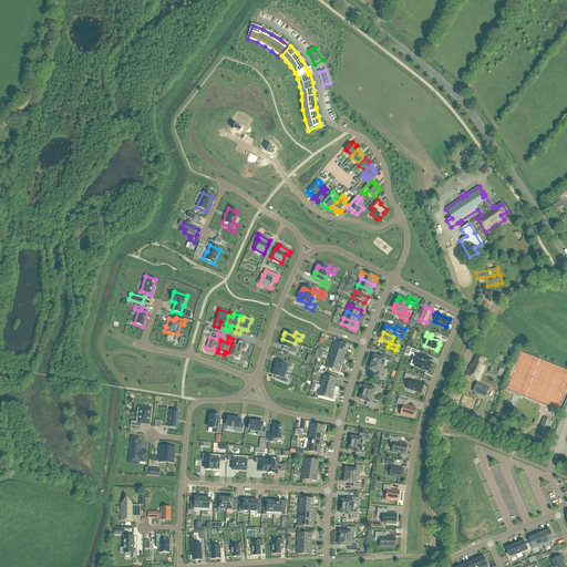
[(332,348),(346,352),(347,350),(348,346),(343,344),(338,342),(339,340),(334,338),(333,341),(334,341),(332,348)]
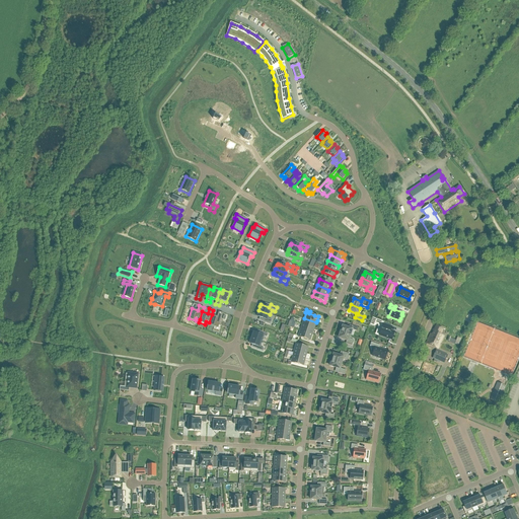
[(257,314),(256,316),(265,319),(264,322),(270,324),(272,319),(269,318),(270,314),(258,310),(258,311),(257,311),(256,314),(257,314)]
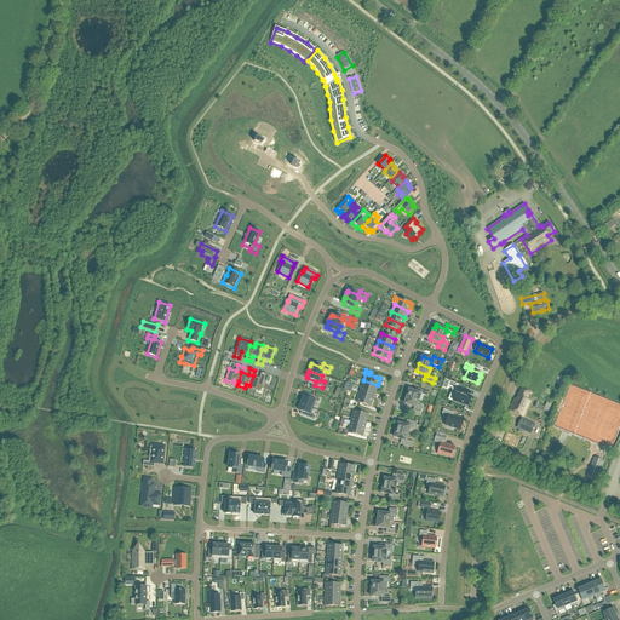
[(250,385),(248,389),(260,392),(267,374),(262,372),(259,378),(253,375),(250,385)]
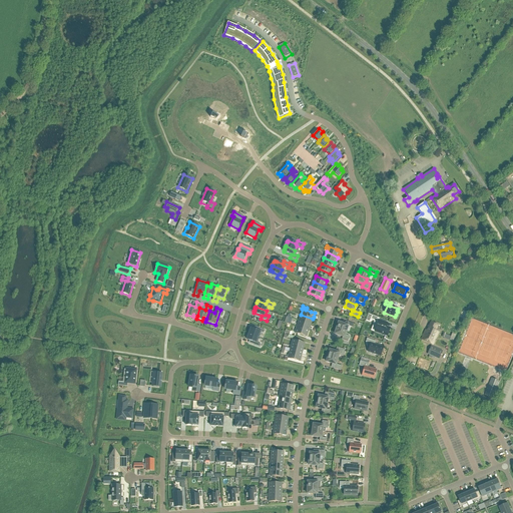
[(301,315),(299,321),(311,325),(313,319),(301,315)]
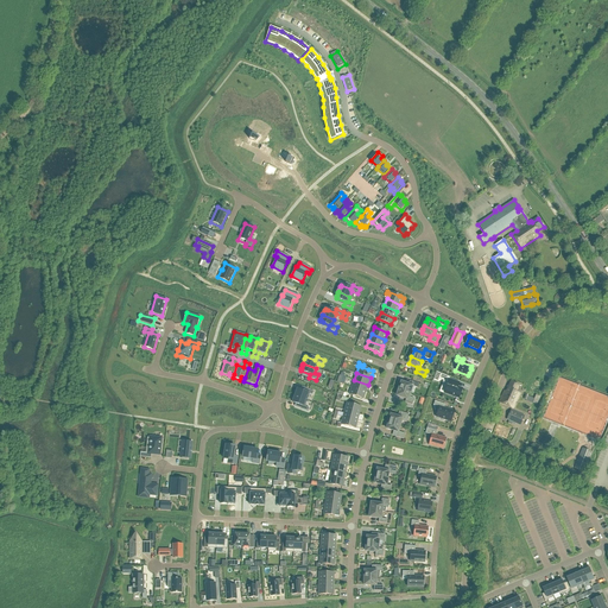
[(444,393),(458,399),(462,388),(456,386),(457,381),(449,379),(444,393)]
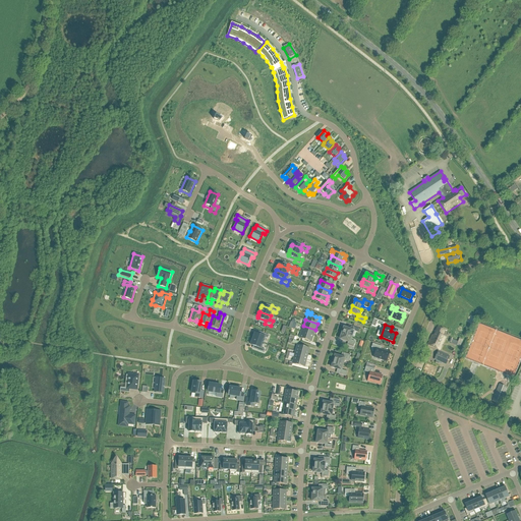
[(303,326),(301,332),(313,336),(315,330),(303,326)]
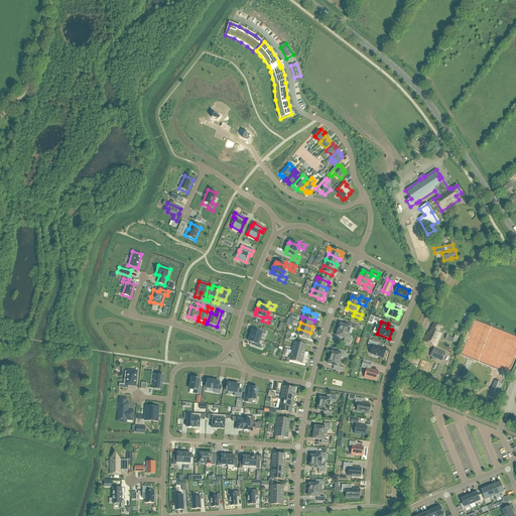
[(341,325),(339,331),(348,334),(350,328),(355,330),(356,327),(350,324),(349,327),(341,325)]
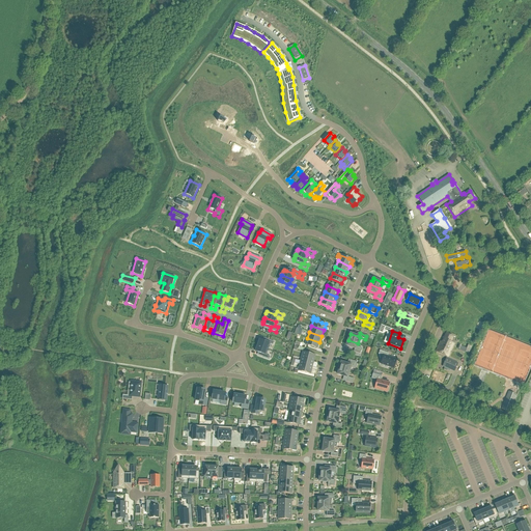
[(454,343),(451,342),(453,336),(446,333),(442,342),(440,341),(436,352),(448,357),(454,343)]
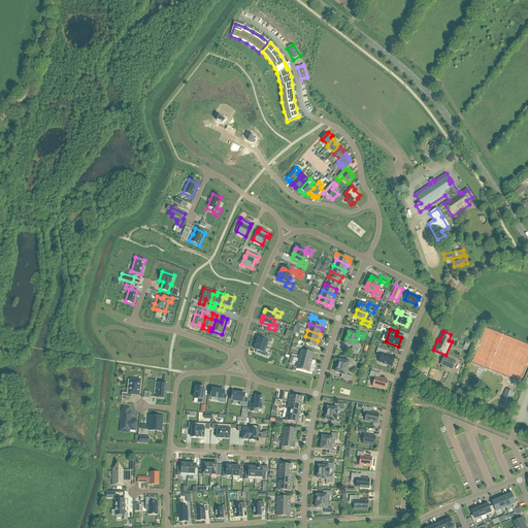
[(305,336),(303,342),(316,347),(318,340),(305,336)]
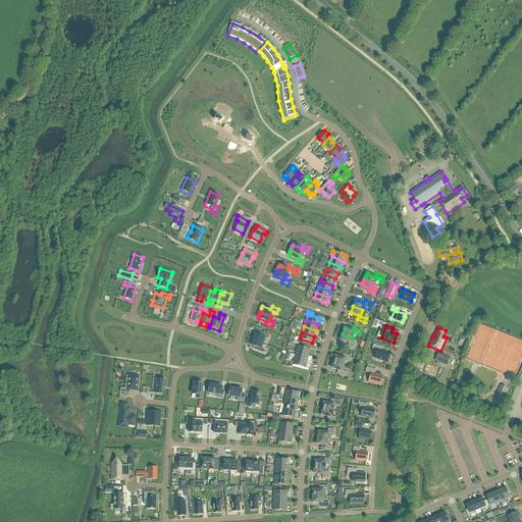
[(255,333),(253,340),(264,344),(266,338),(268,340),(269,336),(265,334),(264,336),(255,333)]
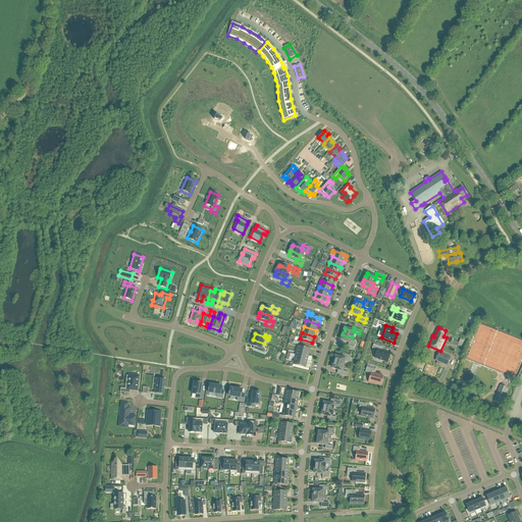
[(352,337),(343,334),(341,340),(349,343),(348,346),(354,348),(356,343),(351,341),(352,337)]
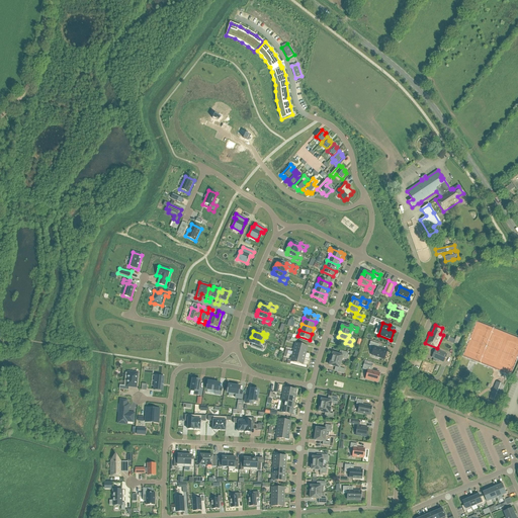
[(251,337),(249,343),(258,346),(257,349),(262,351),(263,348),(260,346),(262,341),(251,337)]
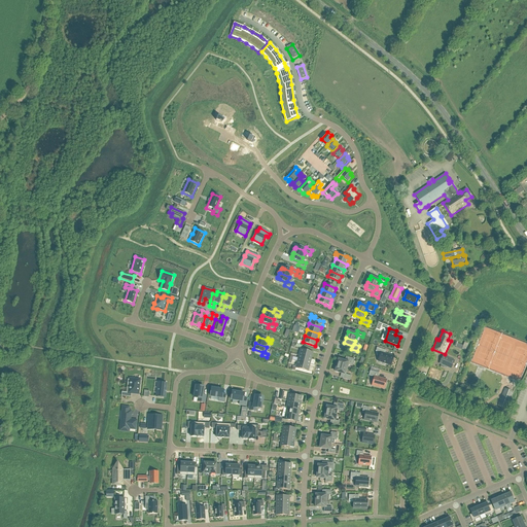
[(377,348),(376,351),(381,352),(378,361),(391,365),(394,356),(385,353),(386,350),(377,348)]
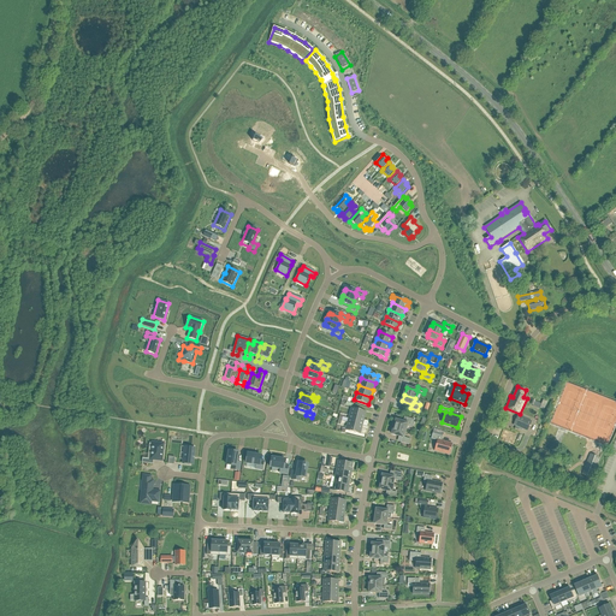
[(351,408),(349,415),(363,419),(366,412),(351,408)]
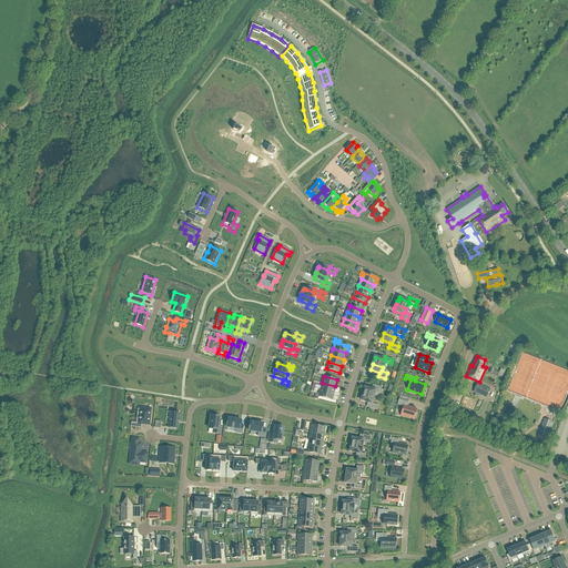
[(321,389),(334,394),(335,386),(322,383),(322,386),(321,389)]
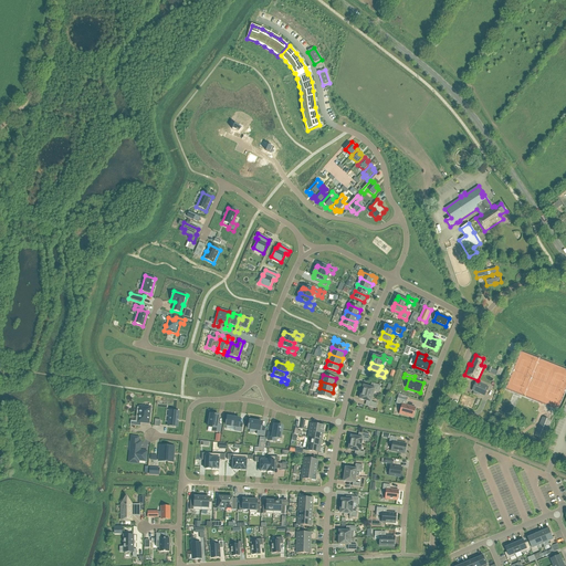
[(475,381),(472,390),(484,397),(489,387),(475,381)]
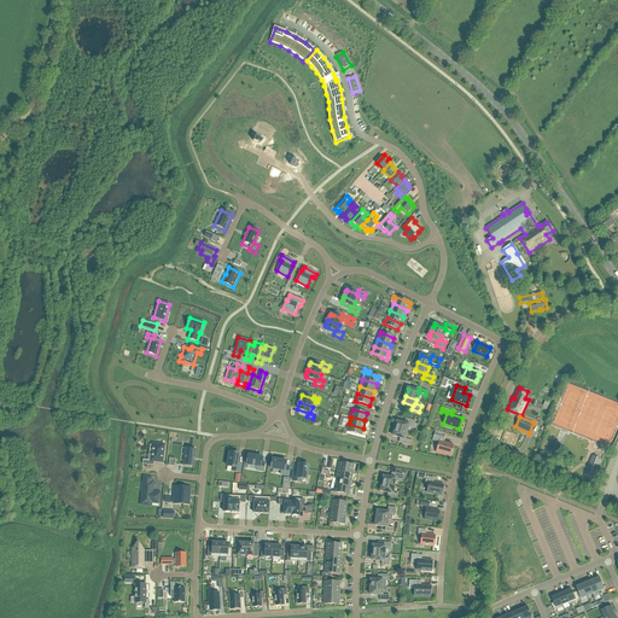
[(395,425),(394,429),(407,432),(408,429),(413,430),(415,421),(408,419),(407,424),(397,421),(396,425),(395,425)]
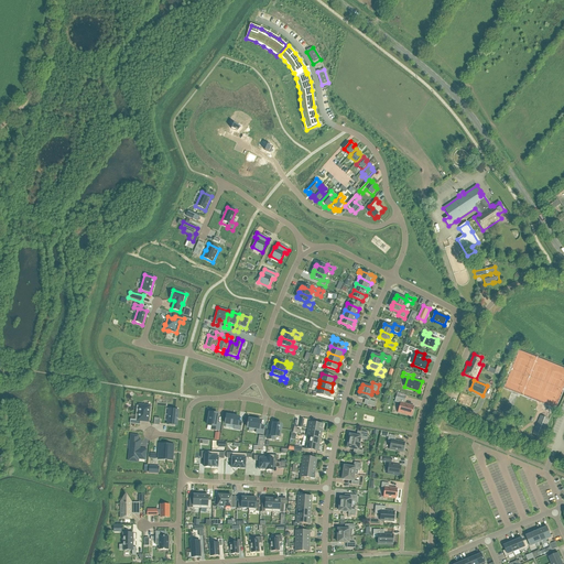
[(332,391),(318,387),(316,393),(329,398),(332,391)]
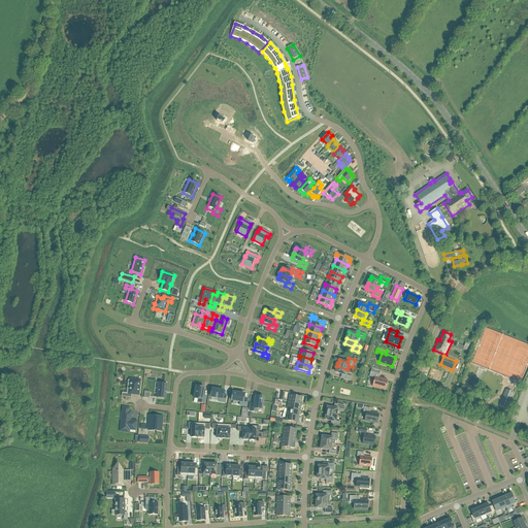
[(348,369),(336,366),(336,369),(335,372),(344,375),(342,380),(351,382),(352,376),(345,375),(348,369)]
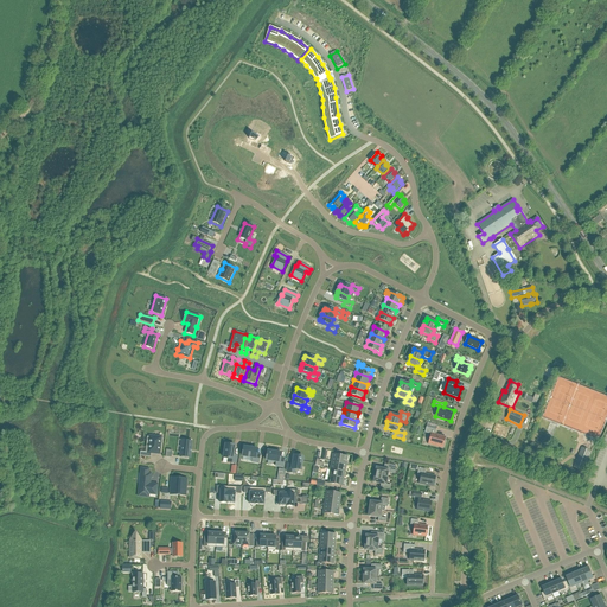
[(426,428),(425,433),(430,434),(428,443),(442,448),(442,446),(443,447),(446,440),(445,440),(445,438),(435,435),(436,430),(426,428)]
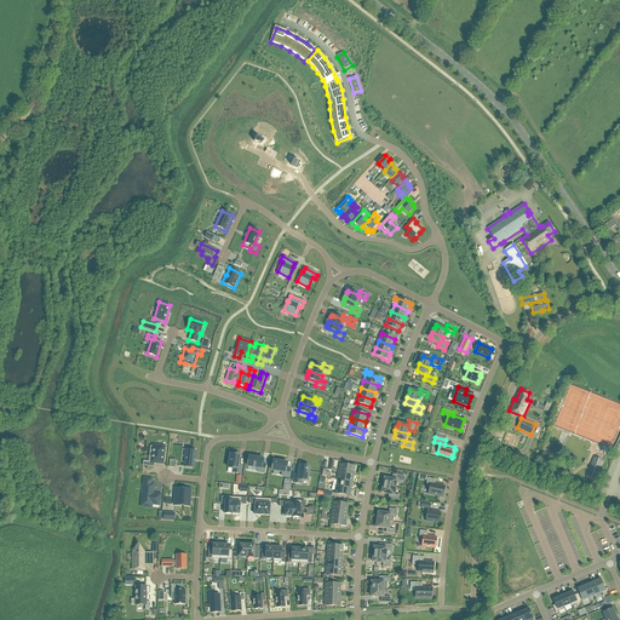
[(150,452),(153,453),(151,461),(143,461),(143,466),(154,468),(155,463),(162,464),(165,447),(153,446),(153,447),(150,447),(150,452)]
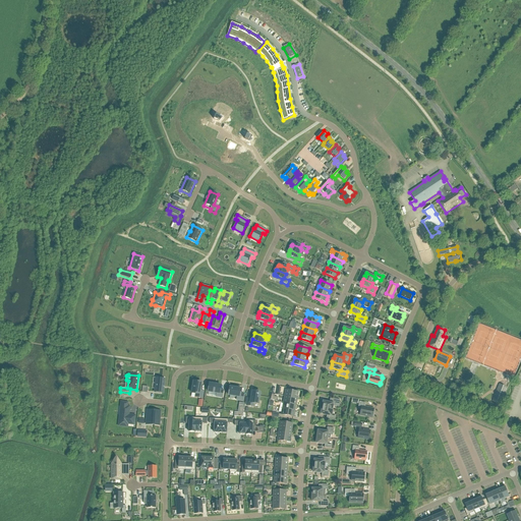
[(165,381),(156,380),(154,393),(164,394),(165,381)]
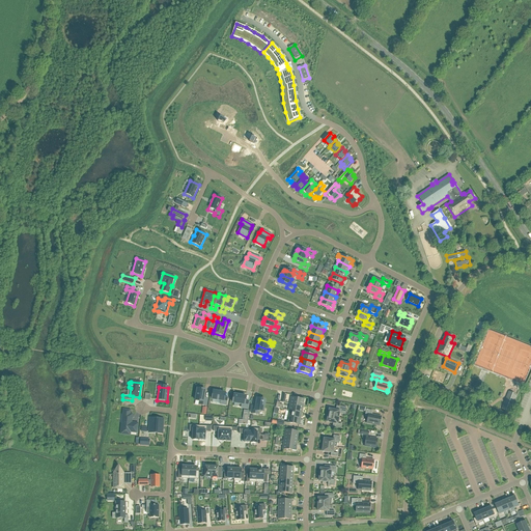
[(196,388),(194,401),(203,402),(202,406),(206,407),(208,399),(204,398),(206,390),(196,388)]
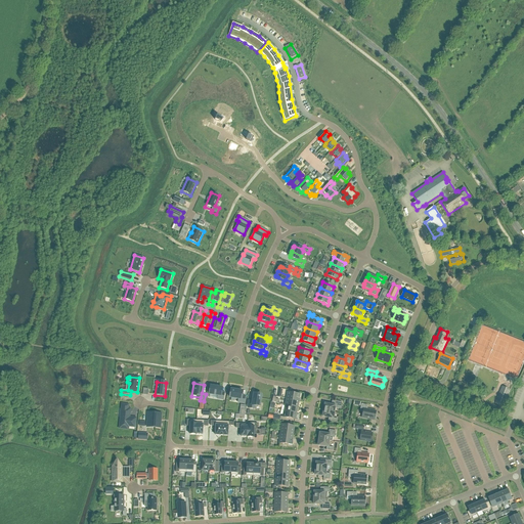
[(210,386),(209,395),(217,396),(217,399),(223,400),(225,392),(222,392),(223,388),(210,386)]
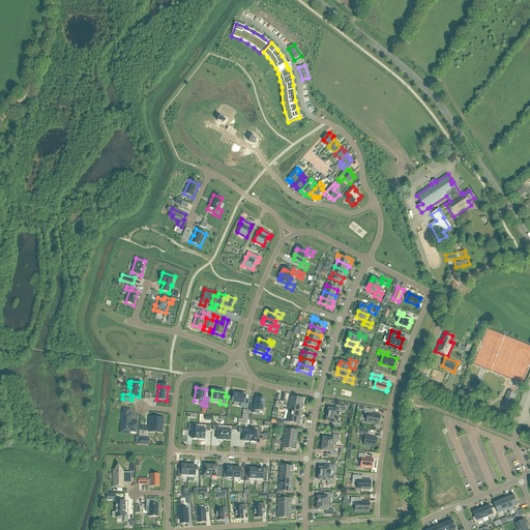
[(507,391),(501,408),(505,410),(503,414),(507,415),(516,394),(507,391)]
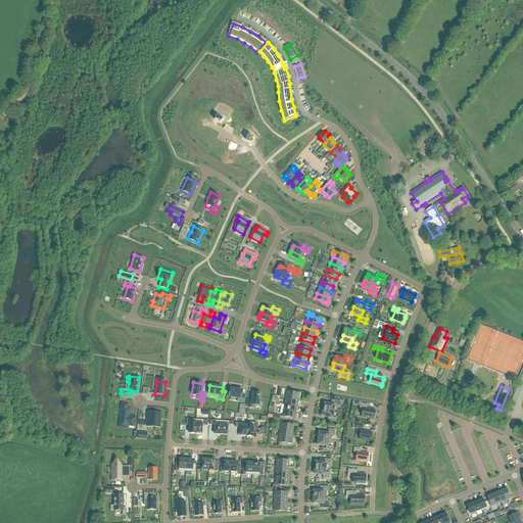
[(230,388),(229,397),(238,398),(237,401),(244,403),(245,395),(242,394),(243,390),(230,388)]
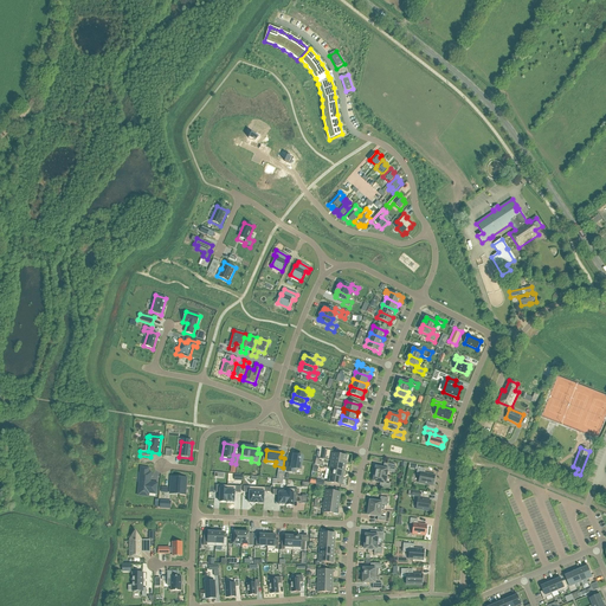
[(333,453),(331,461),(346,464),(346,461),(347,461),(348,456),(343,456),(333,453)]
